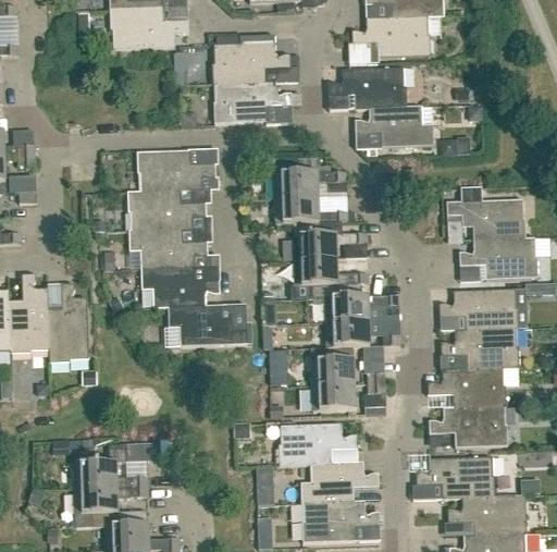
[(428,16),(443,16),(442,0),(366,0),(366,4),(380,4),(380,0),(390,0),(391,17),(428,16)]
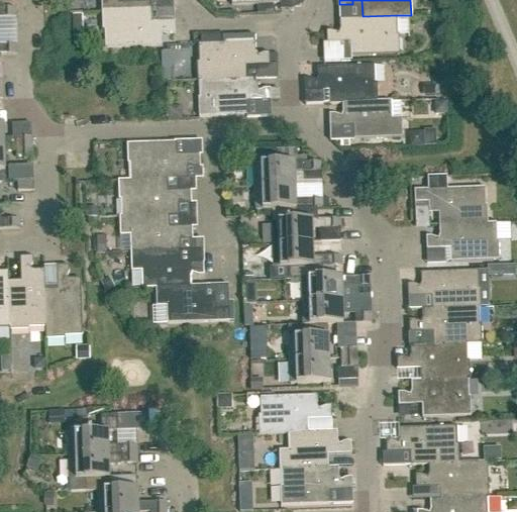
[(0,13),(15,13),(15,4),(0,4),(0,13)]
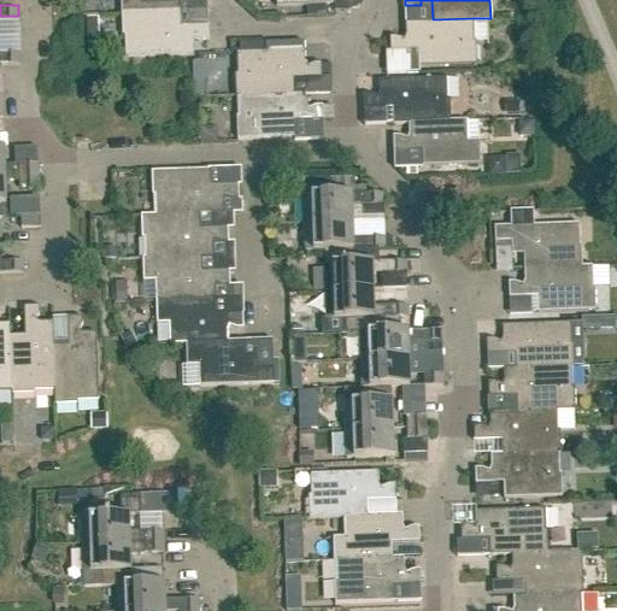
[(178,7),(122,9),(122,33),(125,33),(125,53),(192,51),(192,39),(194,35),(203,37),(209,37),(209,22),(191,23),(191,28),(180,28),(178,7)]
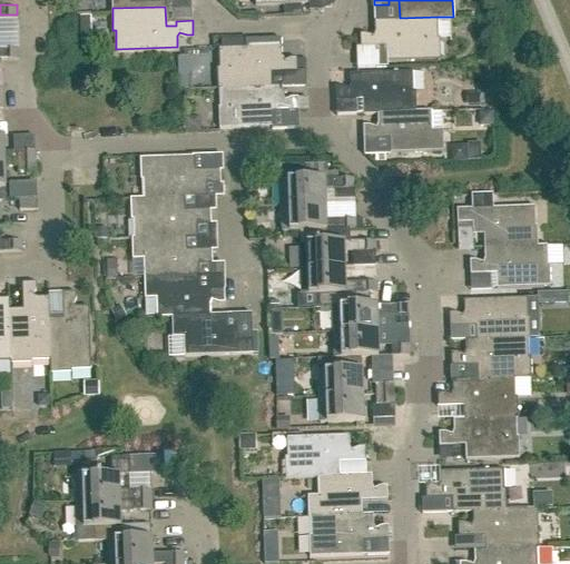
[(438,33),(438,17),(400,18),(374,18),(374,30),(373,32),(365,30),(360,30),(361,43),(376,43),(376,39),(386,38),(386,57),(441,56),(440,33),(438,33)]
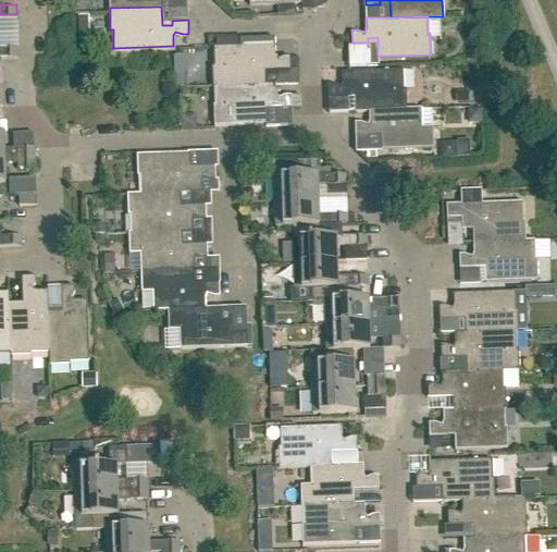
[(277,57),(275,52),(274,34),(239,36),(239,44),(213,45),(214,63),(212,63),(212,84),(276,82),(276,81),(265,82),(264,71),(272,71),(274,68),(289,68),(289,53),(284,53),(277,57)]
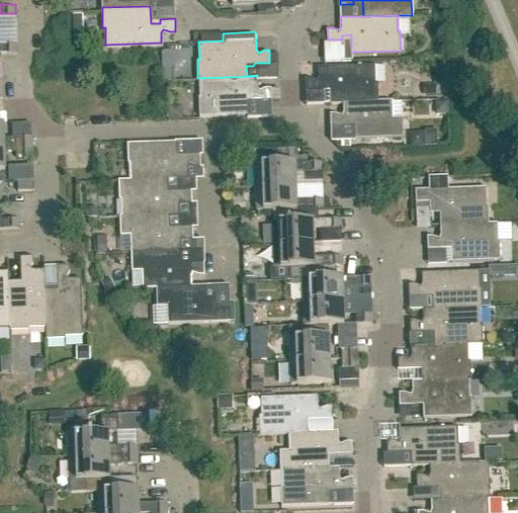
[(0,51),(16,51),(16,40),(0,41),(0,51)]
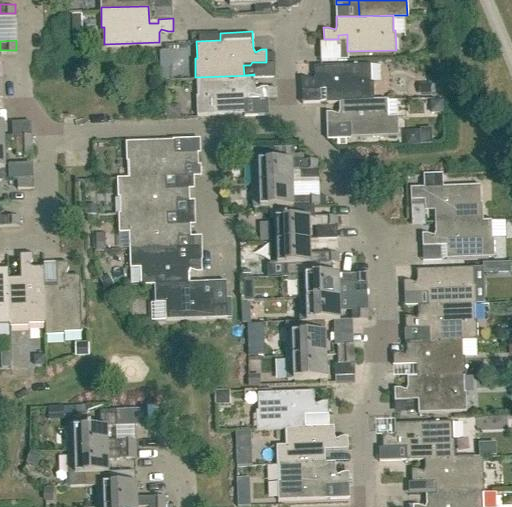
[(373,97),(373,96),(373,77),(371,77),(370,60),(314,63),(314,72),(313,76),(306,74),(301,74),(302,87),(315,86),(315,82),(325,82),(326,99),(339,99),(339,98),(373,97)]
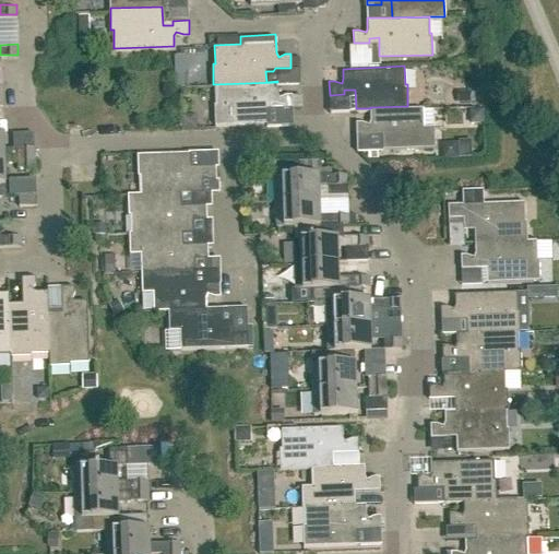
[(277,82),(213,84),(214,84),(215,84),(216,103),(214,103),(215,124),(268,122),(266,107),(276,107),(276,106),(293,106),(293,105),(302,105),(301,93),(292,93),(285,93),(280,95),(277,92),(277,82)]
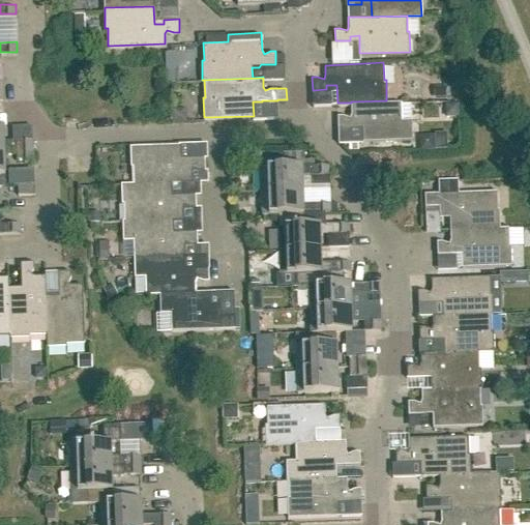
[(351,101),(351,103),(352,112),(350,115),(344,113),(337,113),(339,126),(362,125),(362,139),(412,137),(412,116),(402,117),(401,98),(386,99),(386,100),(351,101)]
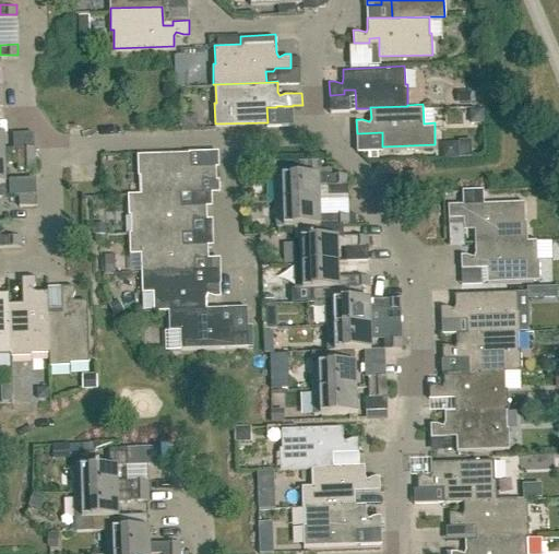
[(3,145),(3,130),(0,130),(0,155),(35,154),(35,144),(18,144),(18,145),(3,145)]
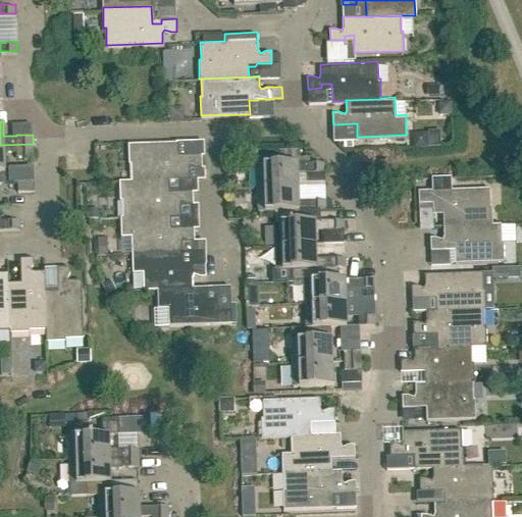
[(129,162),(132,162),(133,178),(132,179),(168,177),(168,178),(190,177),(189,168),(192,164),(198,166),(202,166),(202,154),(188,154),(188,158),(178,159),(178,141),(129,142),(129,162)]
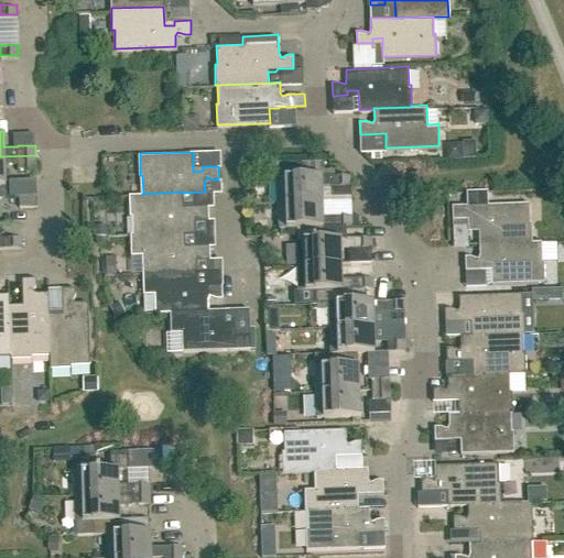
[(18,165),(35,165),(35,155),(0,156),(0,195),(6,195),(4,157),(18,156),(18,165)]
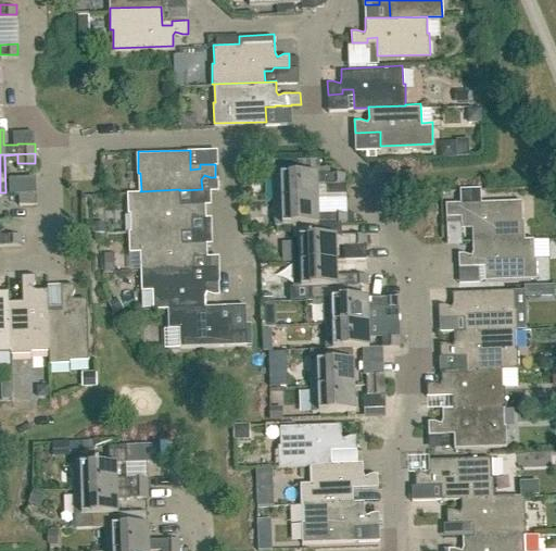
[(275,198),(318,197),(317,182),(345,180),(345,171),(328,171),(275,172),(275,198)]
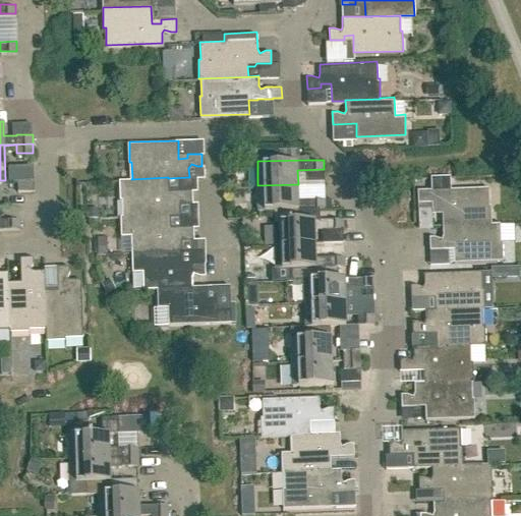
[(493,222),(491,204),(488,204),(487,185),(451,187),(450,173),(430,174),(430,177),(431,187),(418,188),(418,201),(432,201),(432,208),(443,208),(443,224),(493,222)]
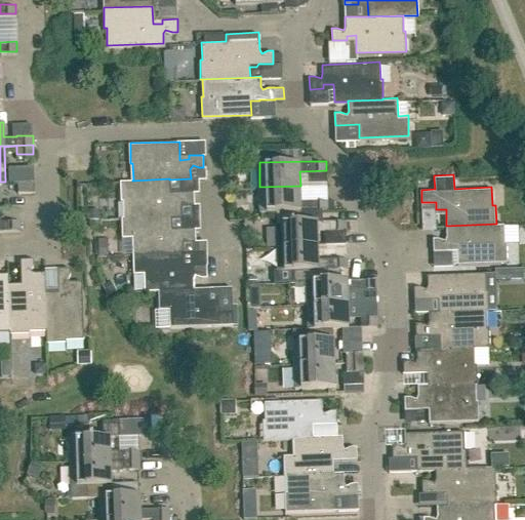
[(170,196),(169,180),(169,178),(132,181),(133,180),(120,180),(121,199),(123,199),(124,216),(171,215),(182,215),(180,206),(183,202),(188,204),(195,204),(194,191),(179,192),(179,196),(170,196)]
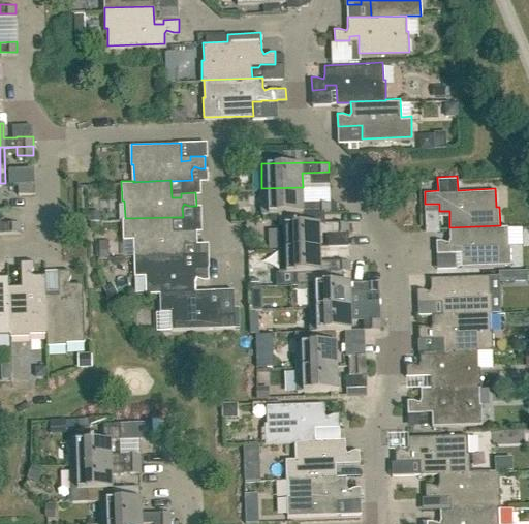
[(19,192),(20,192),(35,192),(34,182),(19,183),(19,192)]
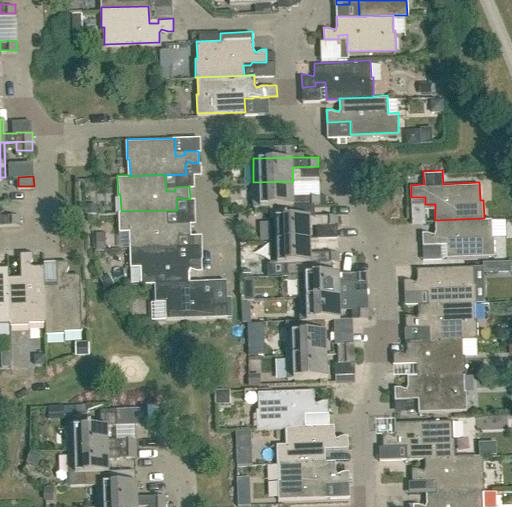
[(294,203),(314,203),(319,202),(319,193),(293,194),(293,181),(253,182),(254,206),(270,206),(270,205),(294,204),(294,203)]
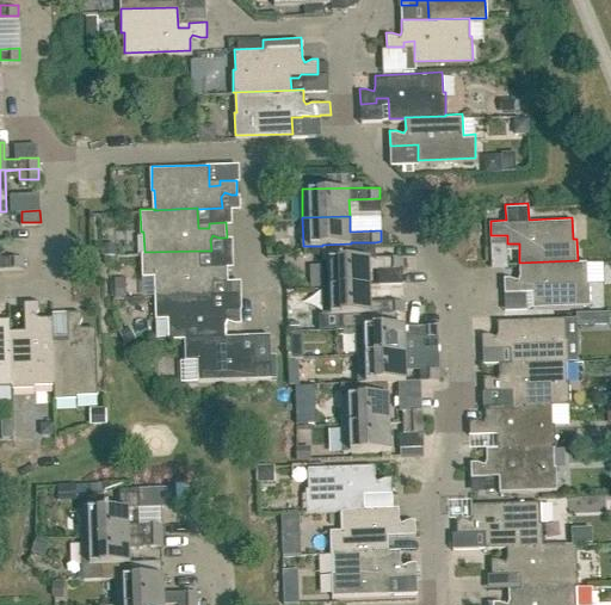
[(1,240),(0,239),(0,266),(4,267),(4,266),(24,266),(23,254),(5,254),(0,252),(0,240),(1,240)]
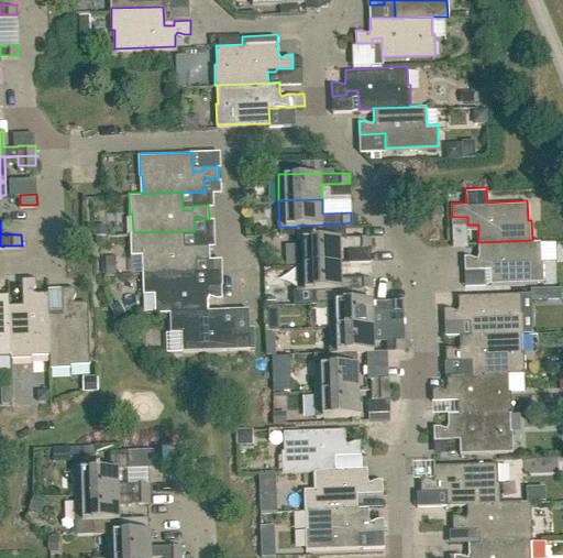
[(297,226),(297,227),(298,263),(341,262),(340,245),(372,245),(372,234),(345,236),(345,223),(323,223),(323,225),(297,226)]
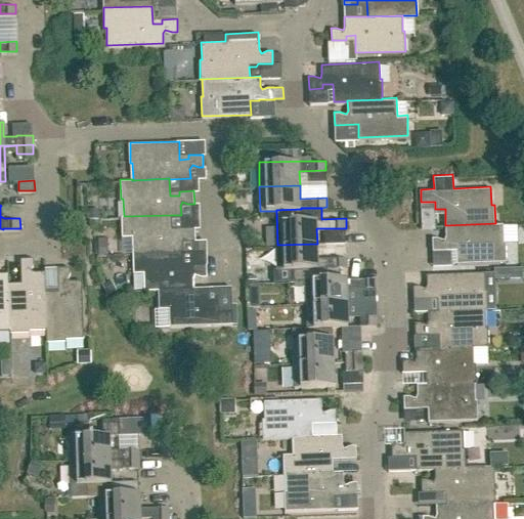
[(171,232),(171,215),(124,216),(122,216),(122,236),(132,235),(133,252),(182,251),(182,243),(183,238),(189,240),(195,240),(195,227),(180,227),(180,231),(171,232)]
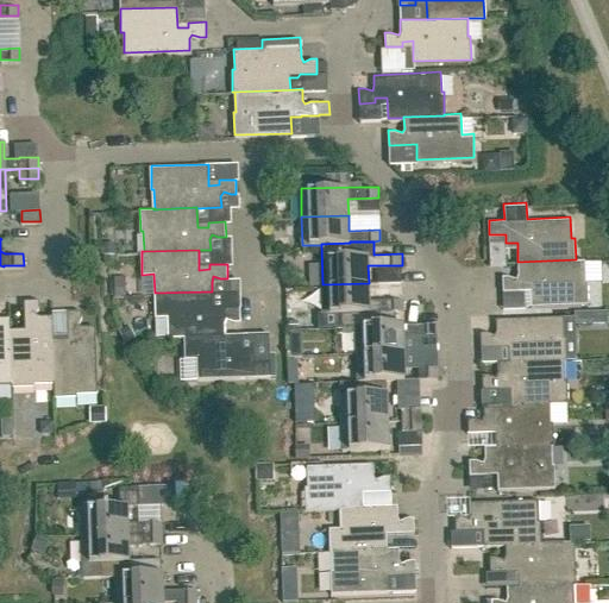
[(576,259),(518,262),(519,272),(516,278),(509,275),(502,275),(502,290),(520,289),(520,284),(531,284),(532,305),(589,302),(588,280),(585,280),(584,258),(576,259)]
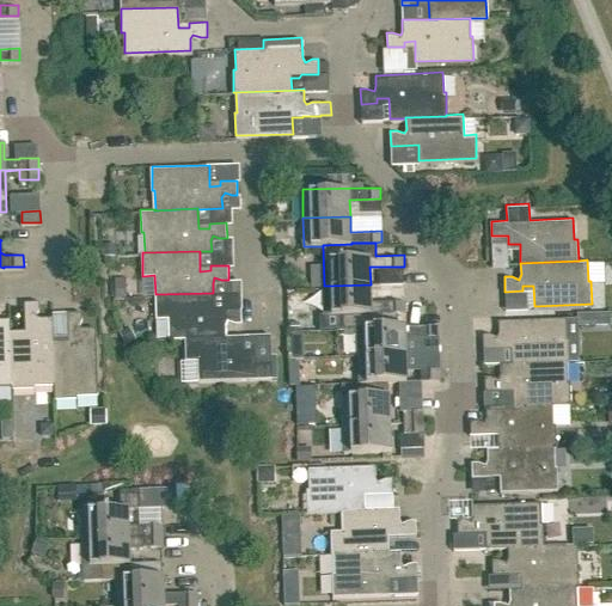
[(343,313),(343,326),(357,326),(398,325),(397,312),(405,312),(405,300),(371,301),(371,285),(324,286),(324,314),(343,313)]
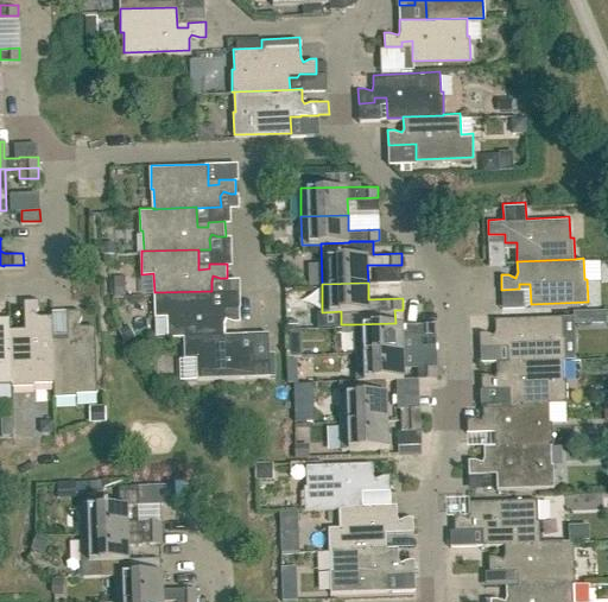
[(144,286),(120,286),(120,315),(144,315),(144,286)]
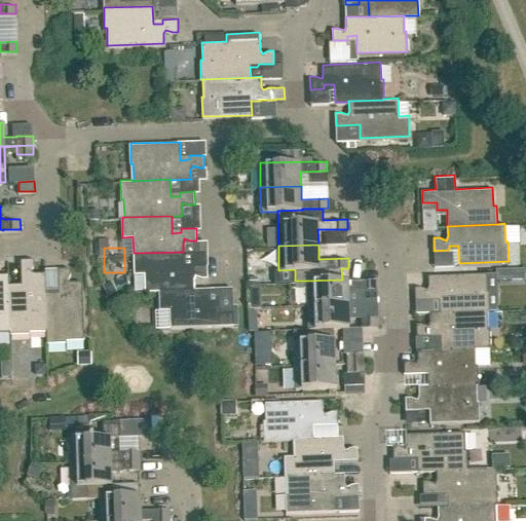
[(158,290),(194,288),(194,280),(195,275),(201,277),(208,276),(208,265),(193,265),(193,269),(184,269),(183,252),(134,253),(134,272),(145,272),(145,290),(158,290)]
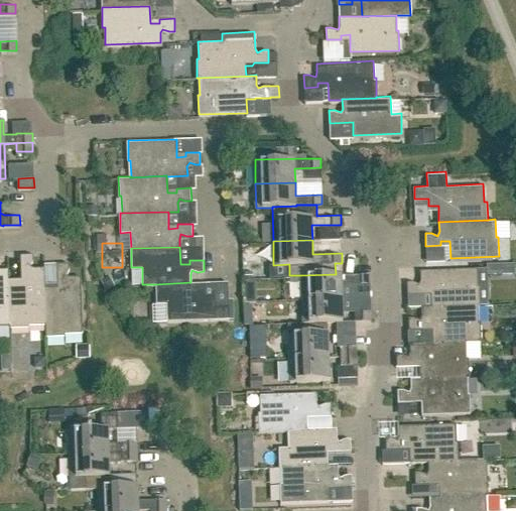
[(43,286),(44,286),(43,266),(33,266),(30,265),(32,257),(32,253),(19,253),(20,268),(24,268),(24,276),(8,277),(7,277),(8,324),(8,326),(27,326),(27,323),(44,323),(45,323),(43,286)]
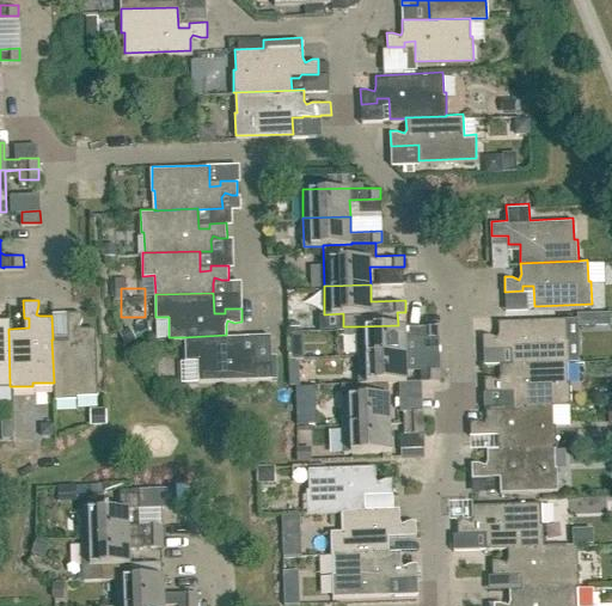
[(595,310),(576,311),(576,322),(595,322),(595,310)]
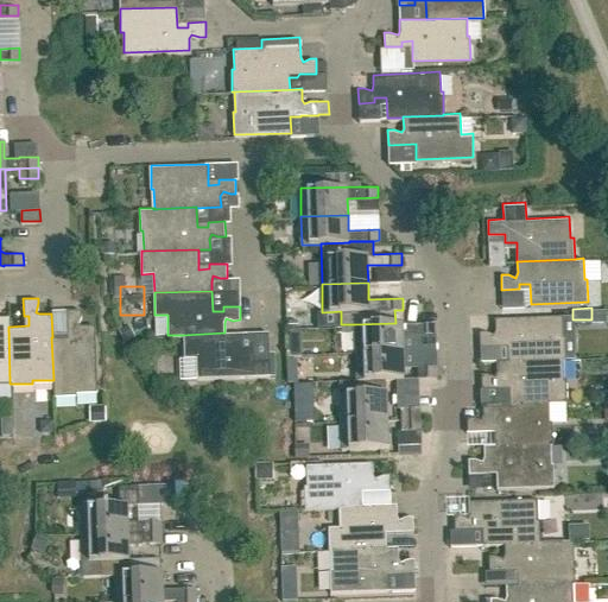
[(54,380),(52,380),(52,394),(76,393),(76,391),(96,390),(95,323),(83,324),(78,323),(81,315),(81,309),(65,309),(67,327),(71,327),(71,336),(52,337),(51,337),(54,380)]
